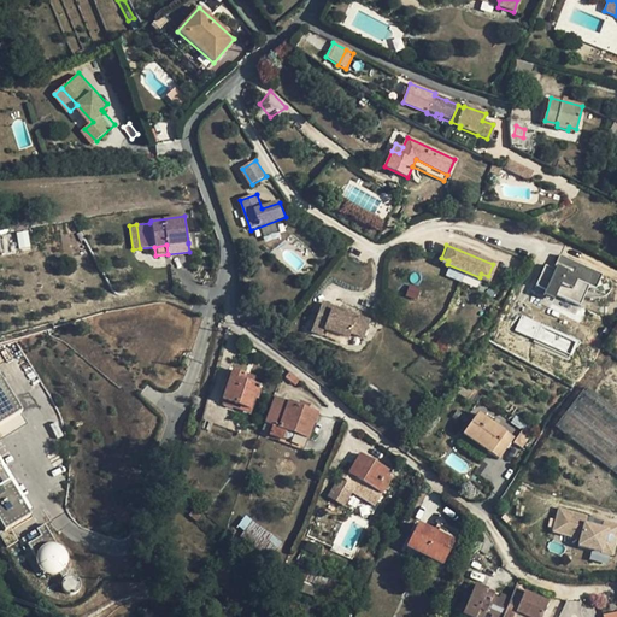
[(607,274),(565,254),(559,266),(562,268),(560,270),(550,265),(541,287),(552,292),(553,288),(563,292),(560,295),(586,306),(594,286),(601,289),(607,274)]
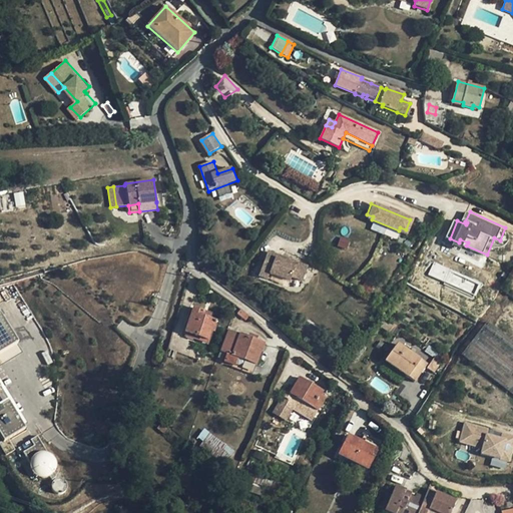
[(65,249),(56,252),(58,258),(67,255),(65,249)]
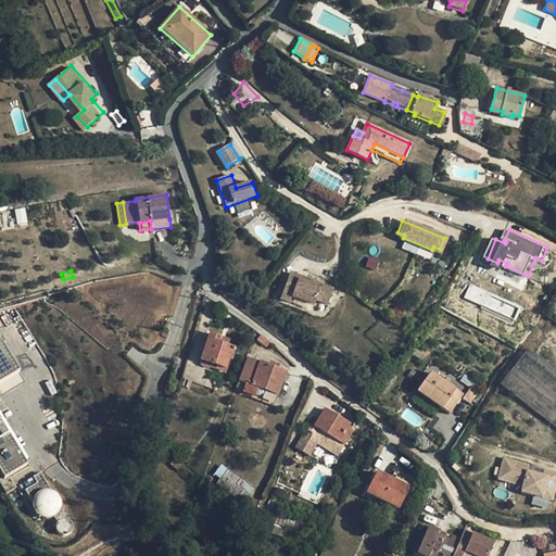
[(316,301),(328,304),(335,286),(290,270),(281,295),(314,307),(316,301)]
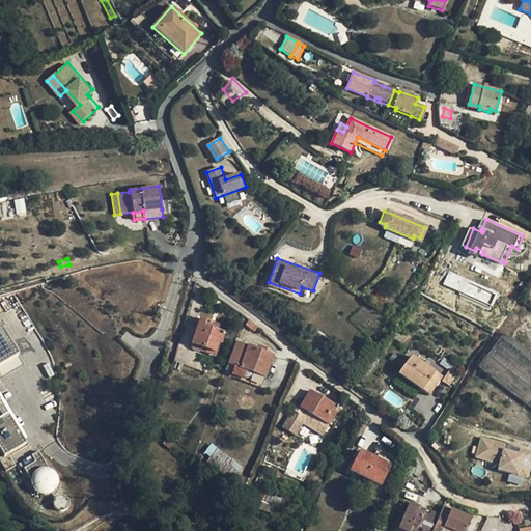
[(530,409),(530,301),(529,300),(477,367),(530,409)]
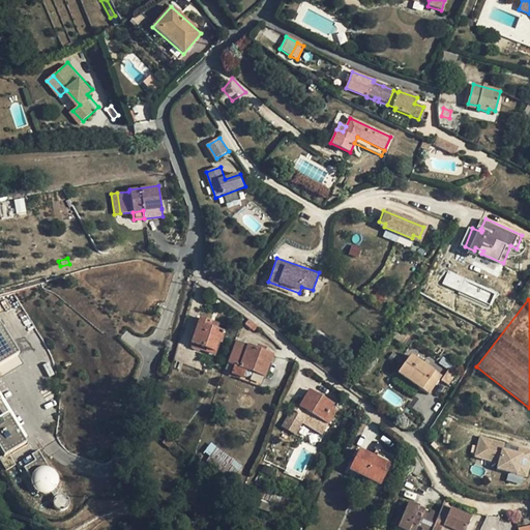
[(189,348),(201,351),(202,348),(214,352),(217,342),(222,343),(225,332),(215,329),(209,327),(211,322),(200,318),(189,348)]
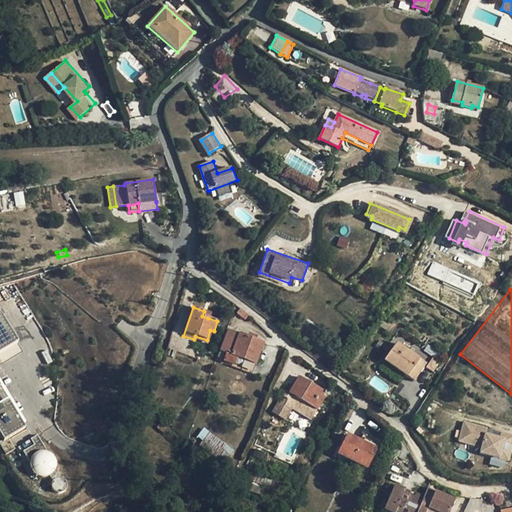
[(263,343),(257,341),(248,338),(229,330),(220,350),(255,363),(263,343)]
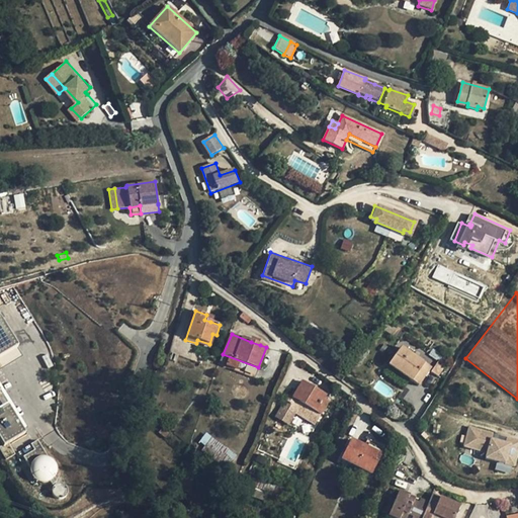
[(383,353),(387,346),(383,344),(379,350),(383,353)]
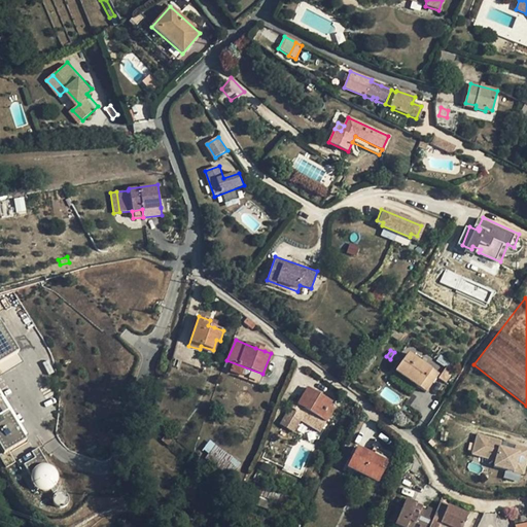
[(7,367),(22,360),(16,351),(2,359),(7,367)]
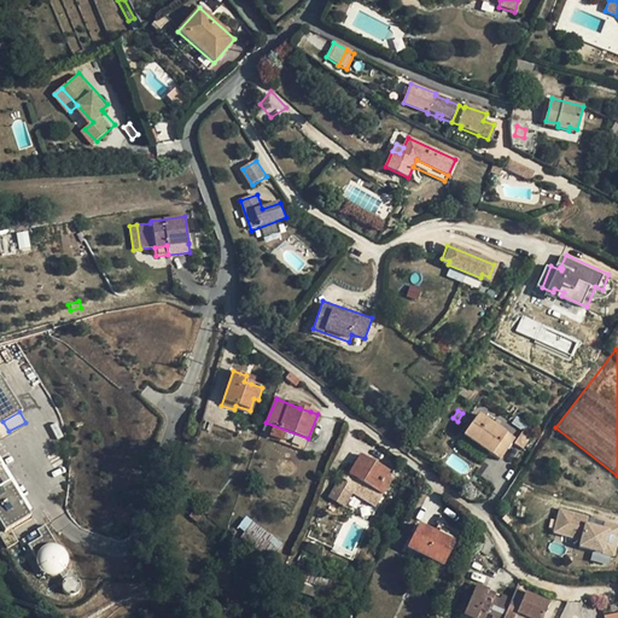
[(499,460),(513,439),(479,414),(465,435),(499,460)]
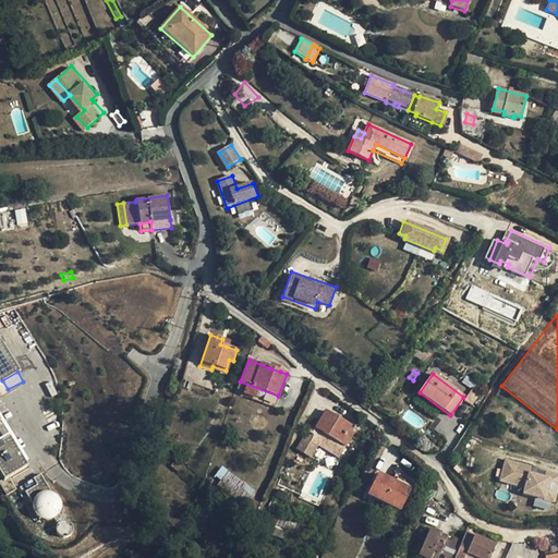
[(484,388),(465,376),(463,380),(473,388),(481,392),(484,388)]
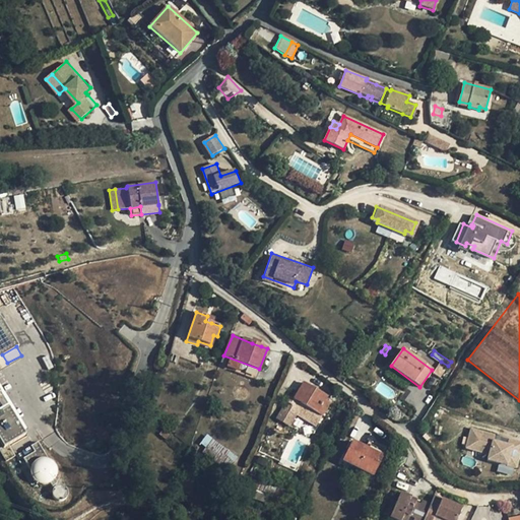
[(440,378),(448,366),(441,362),(433,373),(440,378)]
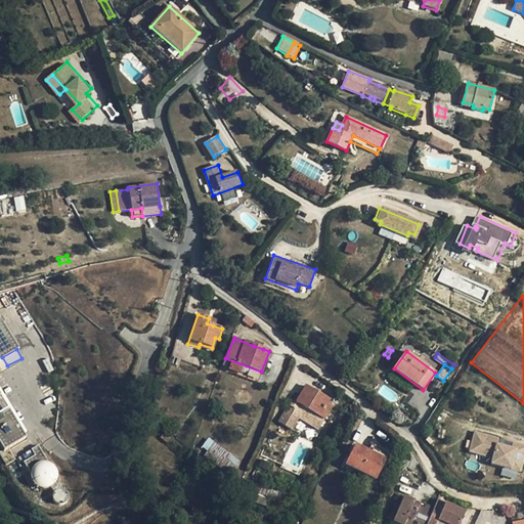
[(330,400),(306,386),(293,407),(291,411),(287,408),(278,422),(292,430),(299,418),(318,429),(331,407),(328,404),(330,400)]
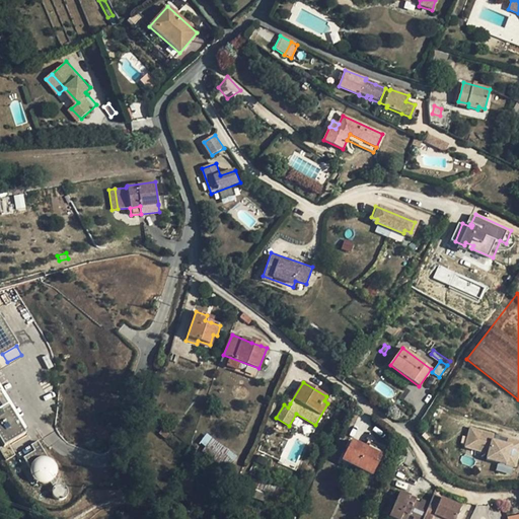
[(92,392),(89,395),(96,401),(99,398),(92,392)]
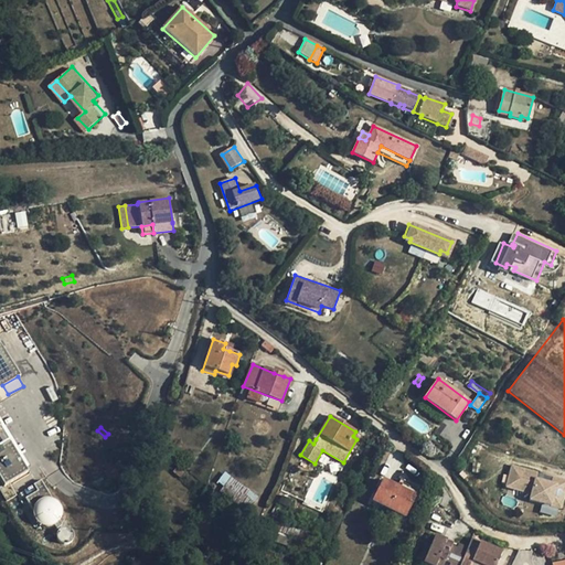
[(114,458),(102,467),(113,481),(125,472),(114,458)]
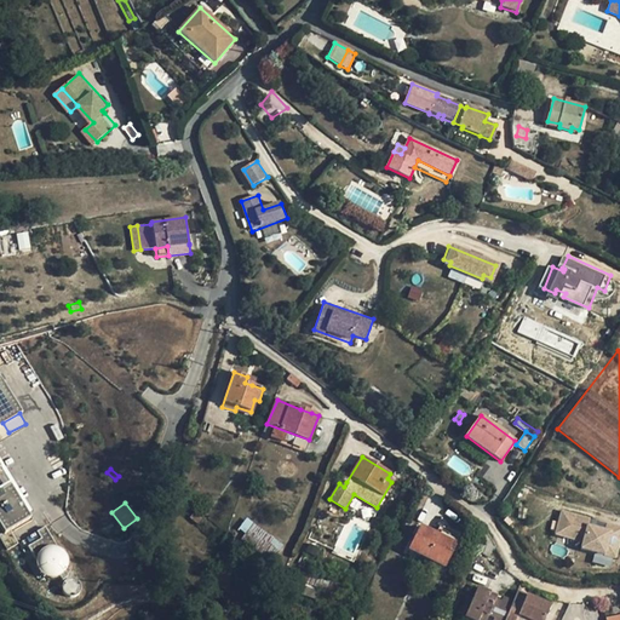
[(197,523),(202,517),(187,505),(182,511),(197,523)]
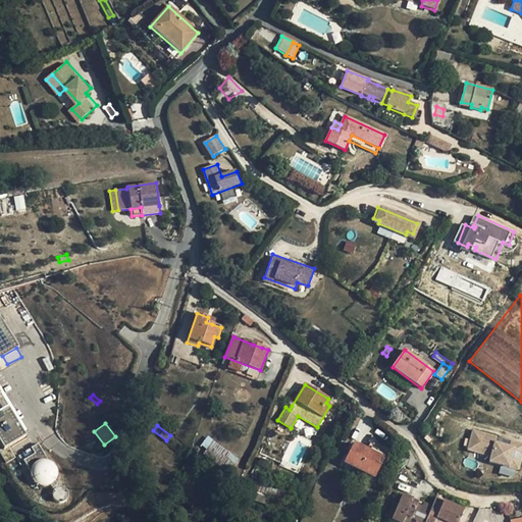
[(501,465),(499,473),(517,477),(521,455),(521,441),(471,430),(467,451),(490,456),(489,462),(501,465)]
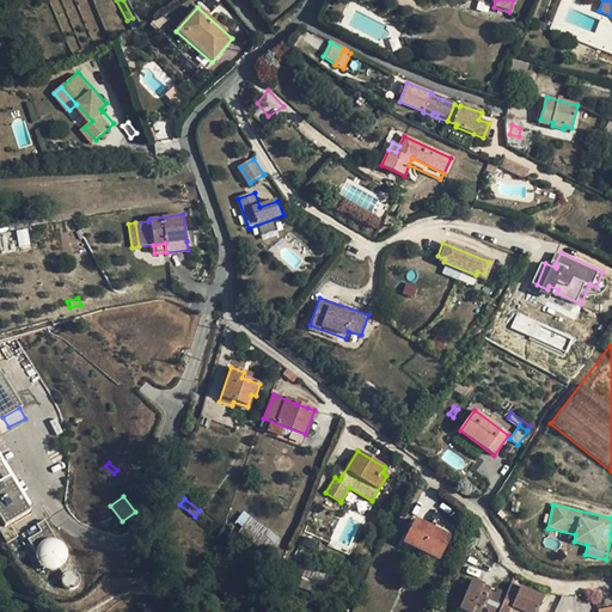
[(471,512),(463,506),(458,512),(466,518),(471,512)]
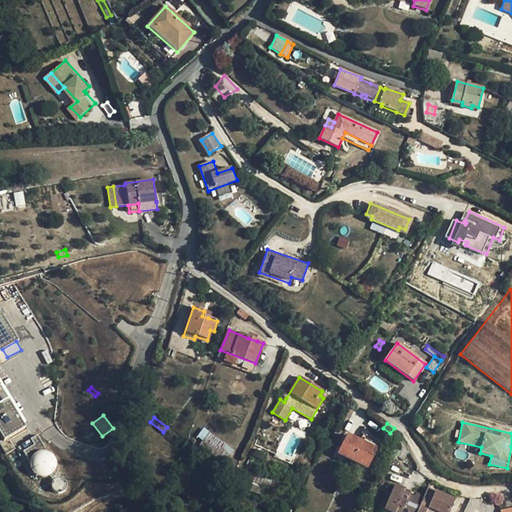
[(224,463),(234,450),(209,432),(199,445),(224,463)]
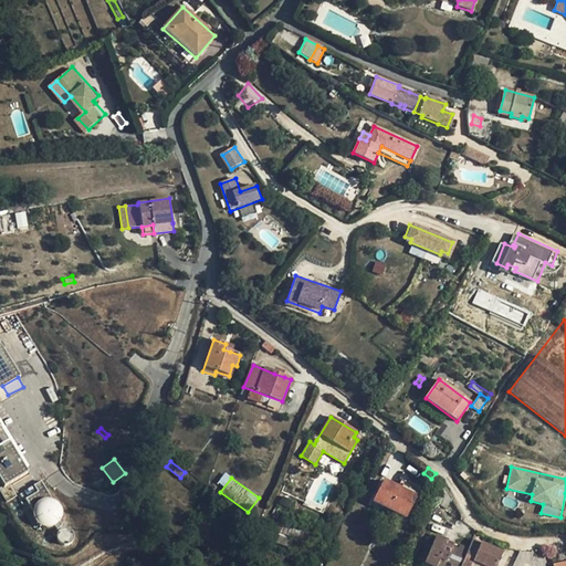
[(404,485),(400,489),(384,481),(374,502),(405,517),(417,492),(404,485)]
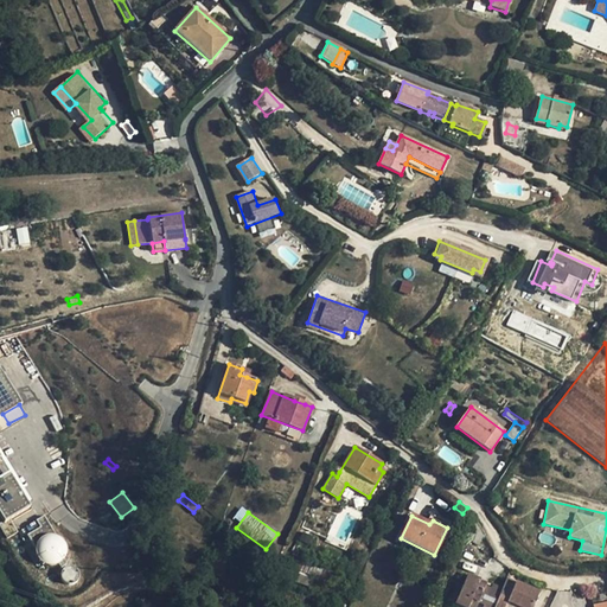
[(45,530),(33,553),(57,564),(69,542),(45,530)]
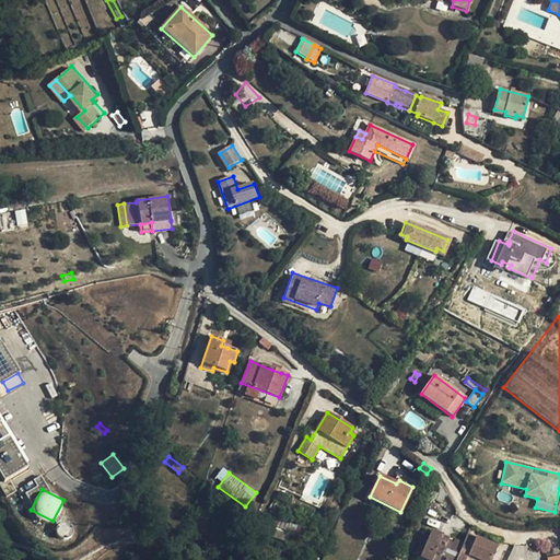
[(79,520),(72,523),(77,531),(83,527),(79,520)]
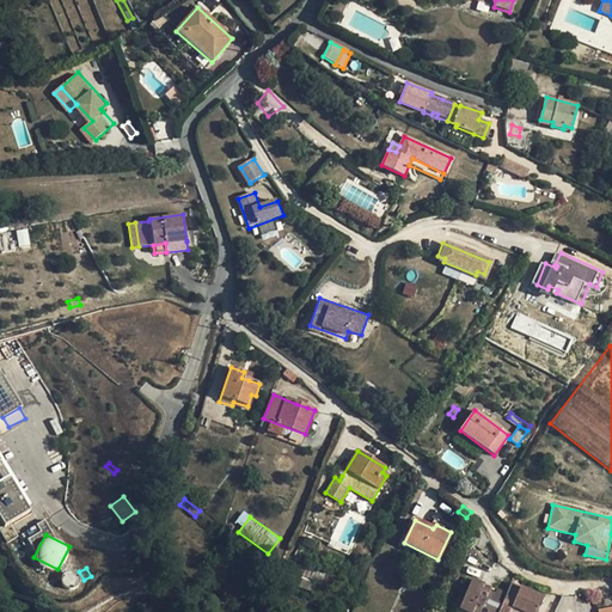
[(484,586),(471,580),(459,607),(469,611),(471,611),(476,604),(482,606),(488,609),(487,611),(537,611),(544,597),(520,587),(515,599),(506,594),(496,591),(495,595),(489,593),(482,589),(484,586)]
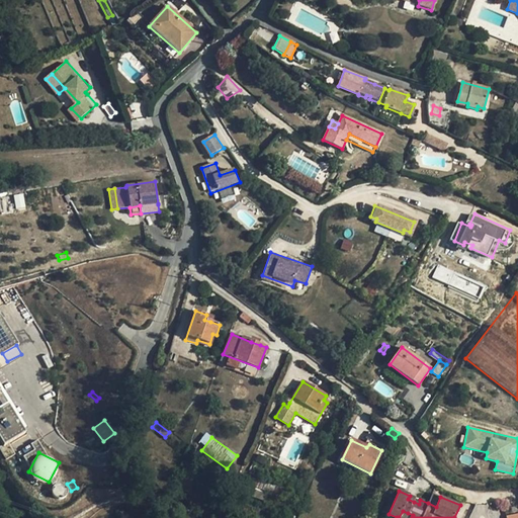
[(432,494),(428,503),(436,507),(440,497),(432,494)]
